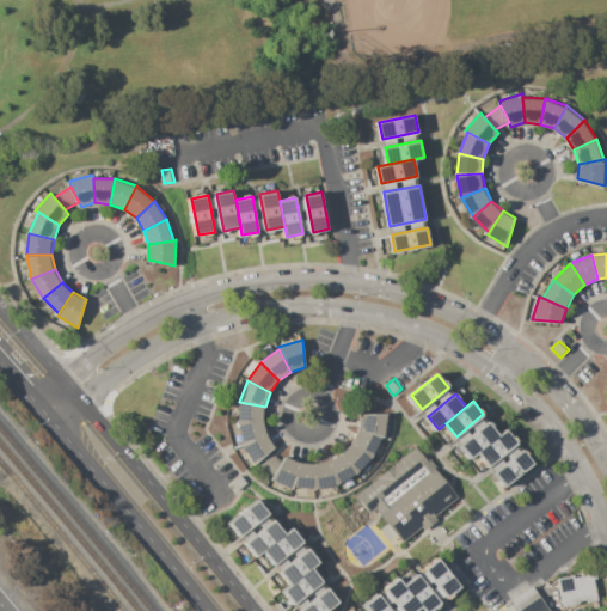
[(265,421),(265,407),(239,402),(239,425),(265,421)]
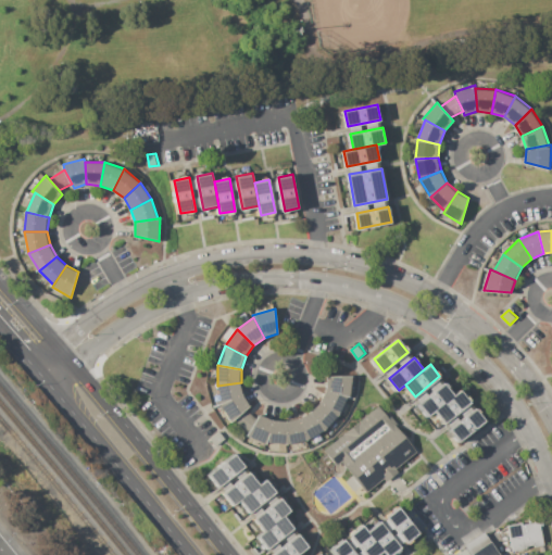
[(329,376),(354,374),(351,395),(350,394),(327,389),(329,376)]
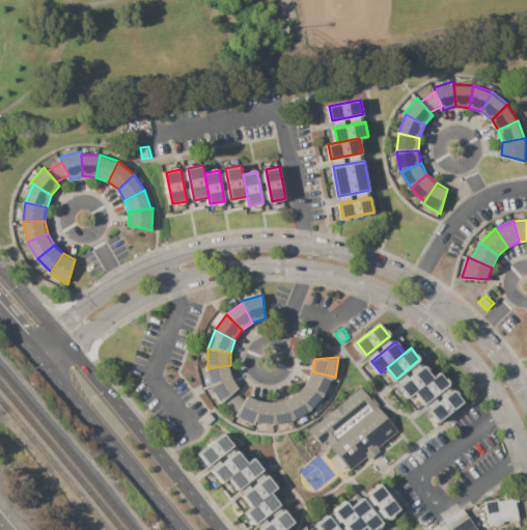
[(233,379),(230,365),(207,368),(214,387),(233,379)]
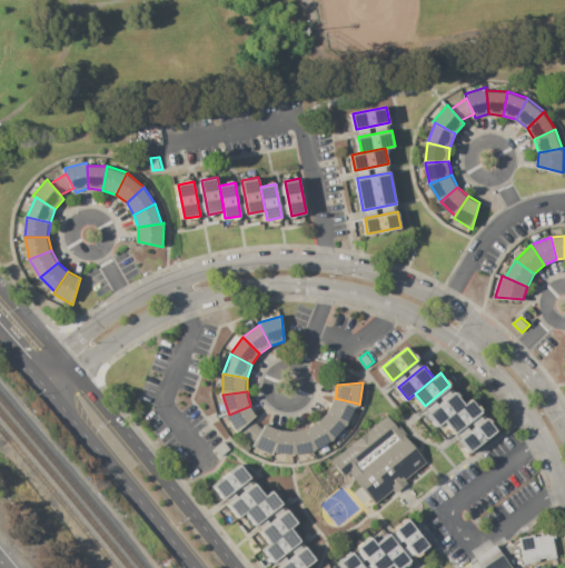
[(429,412),(455,391),(465,404),(446,419),(439,425),(429,412)]
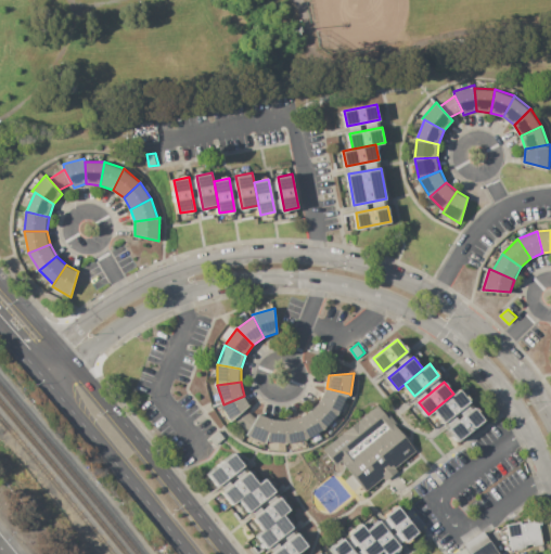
[(327,388),(321,400),(341,412),(349,394),(327,388)]
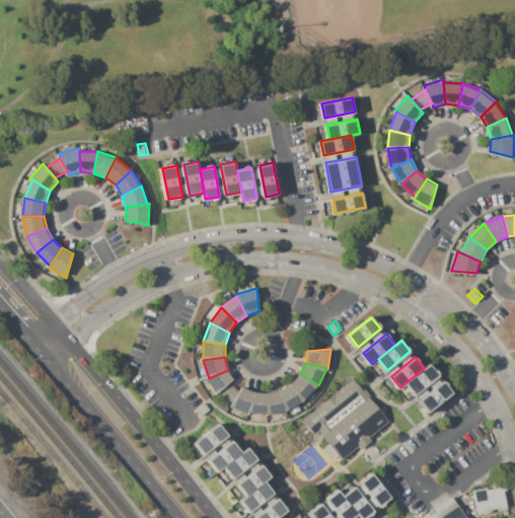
[(424,368),(407,382),(416,392),(439,374),(430,363),(424,368)]
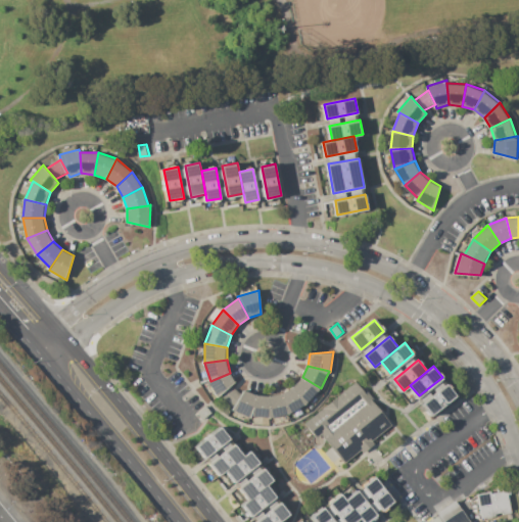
[(219,397),(222,394),(233,384),(236,381),(230,373),(210,381),(208,382),(219,397)]
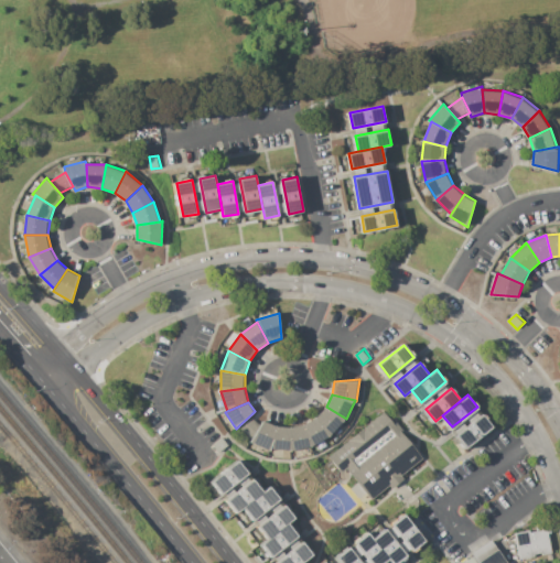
[(326,407),(318,418),(333,435),(346,419),(326,407)]
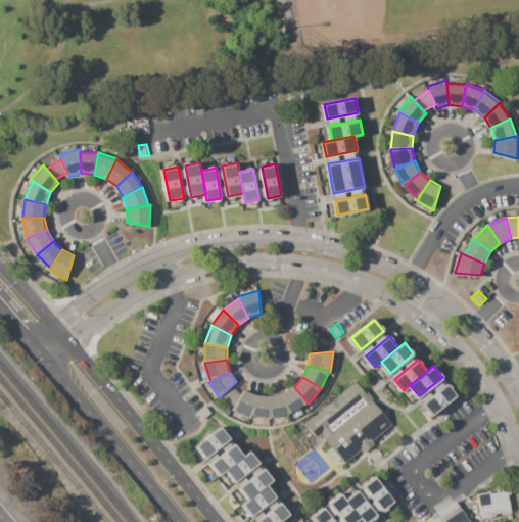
[(308,423),(359,382),(368,394),(371,391),(375,396),(372,398),(392,425),(373,440),(376,443),(366,452),(364,448),(346,462),(324,434),(320,437),(308,423)]
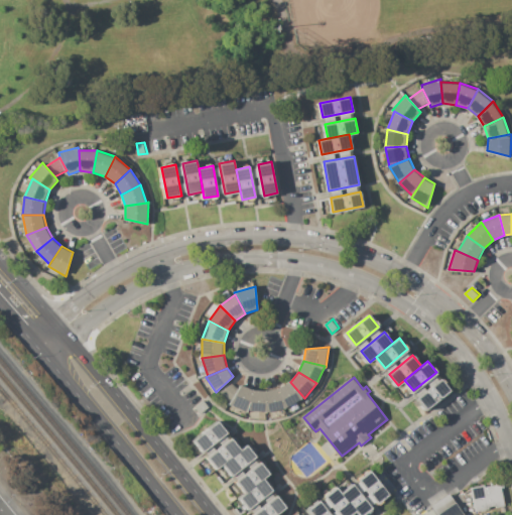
[(241,389),(230,379),(219,389),(234,400),(241,389)]
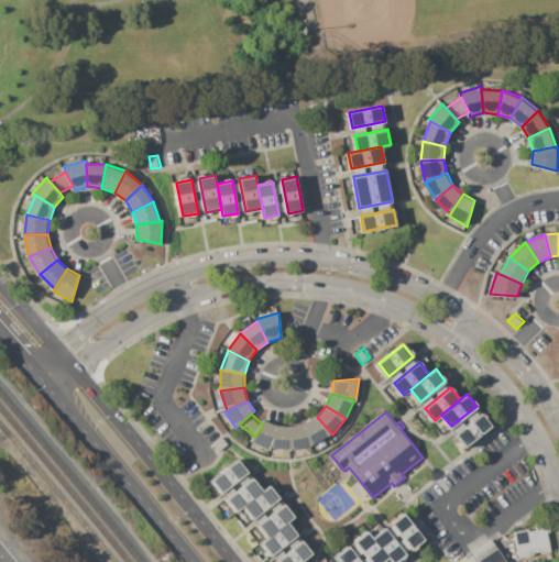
[(457,434),(482,414),(492,426),(466,445),(457,434)]
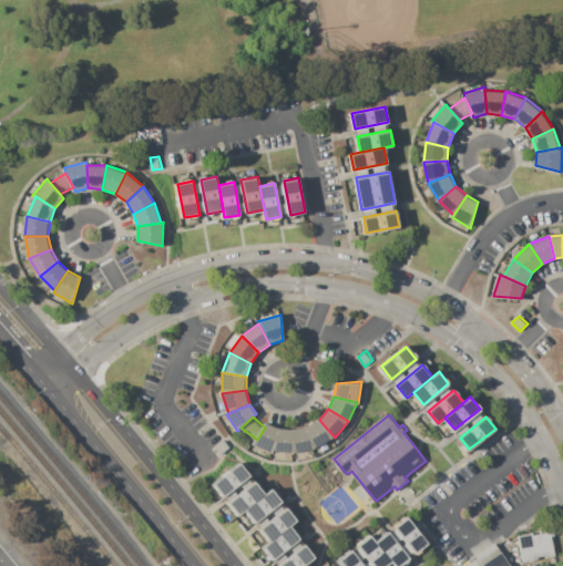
[(319,420),(307,426),(316,448),(335,438),(319,420)]
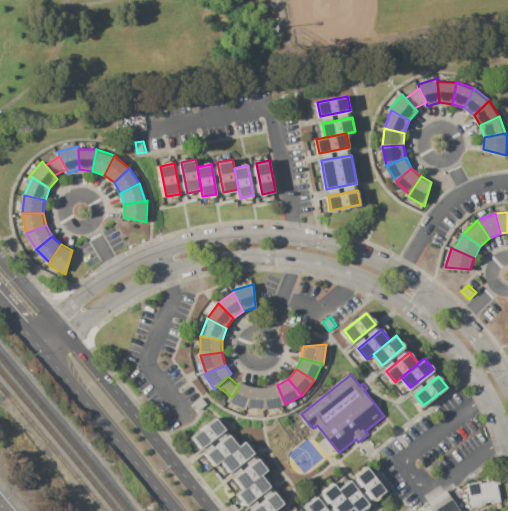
[(252,386),(241,382),(239,386),(232,397),(229,402),(247,409),(248,406),(252,386)]
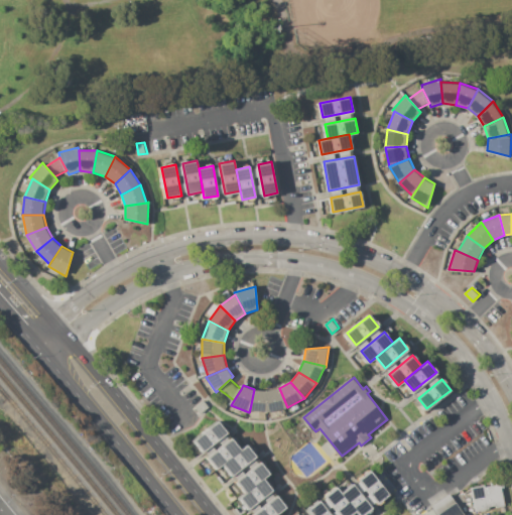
[(279,388),(267,391),(269,412),(287,407),(279,388)]
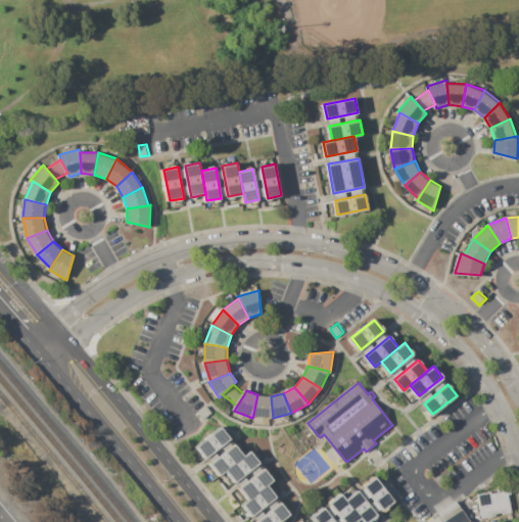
[(271,396),(257,394),(253,415),(273,418),(271,396)]
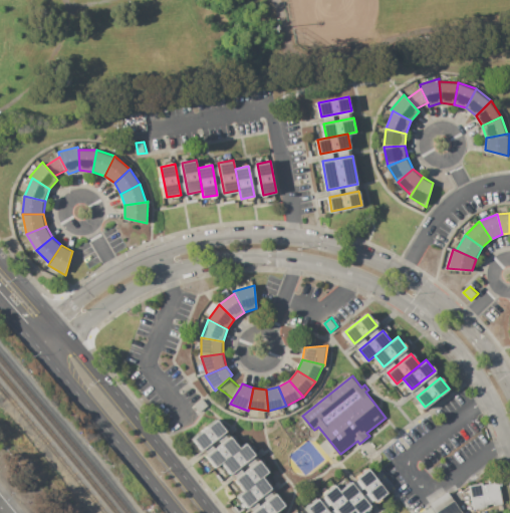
[(196,406),(205,399),(210,405),(201,412),(196,406)]
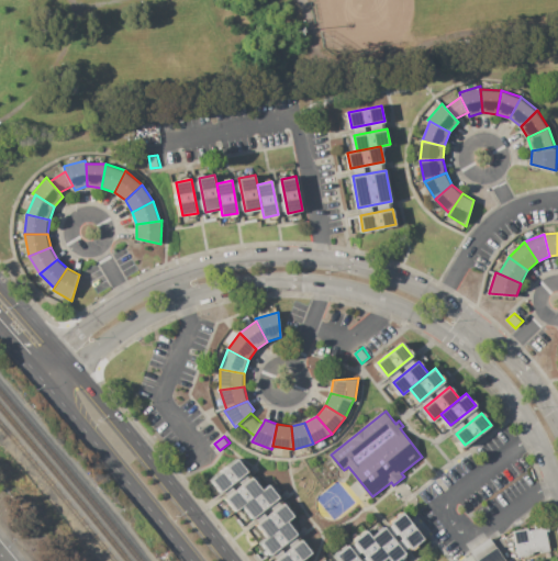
[(212,480),(238,459),(248,471),(222,492),(212,480)]
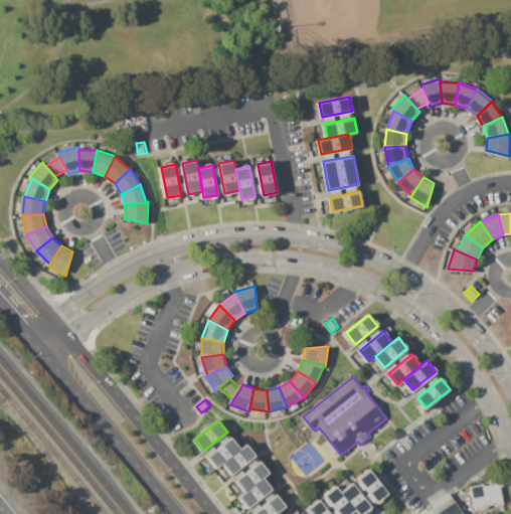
[(208,457),(232,438),(241,449),(224,463),(217,468),(208,457)]
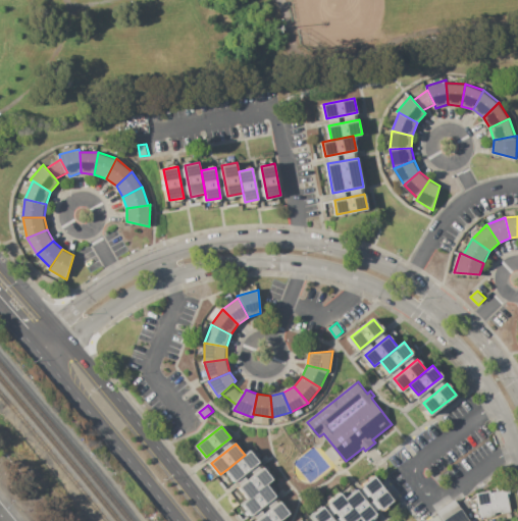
[(245,455),(227,469),(236,480),(259,461),(250,451),(245,455)]
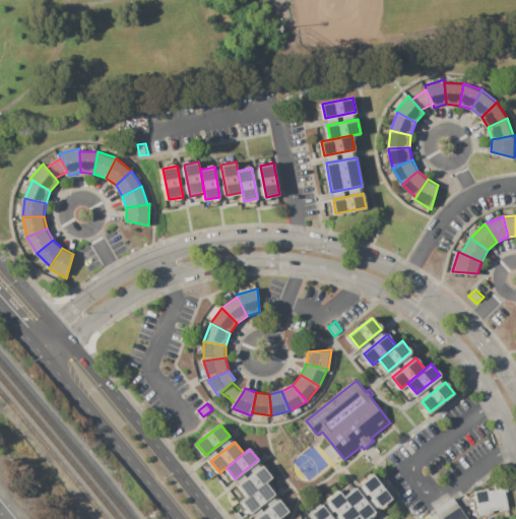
[(262,465),(272,476),(265,481),(248,496),(239,484),(262,465)]
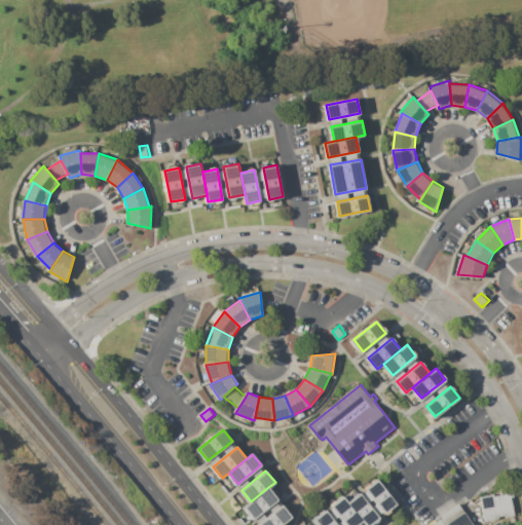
[(366,488),(377,479),(398,503),(385,513),(366,488)]
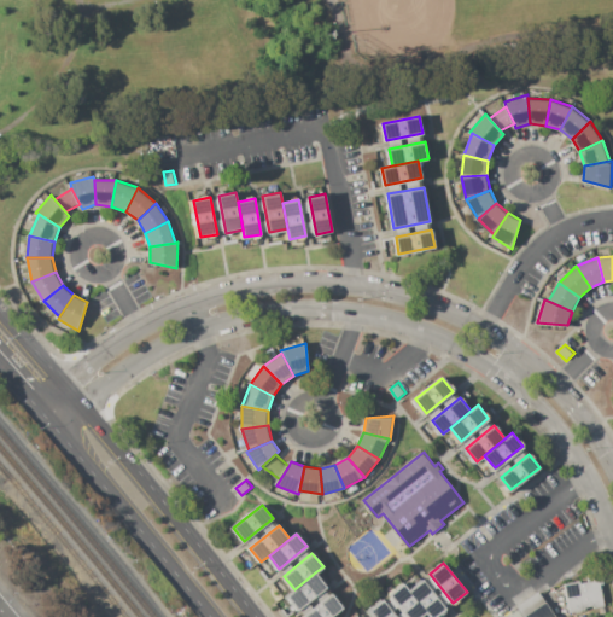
[(315,572),(295,589),(287,595),(298,610),(327,586),(315,572)]
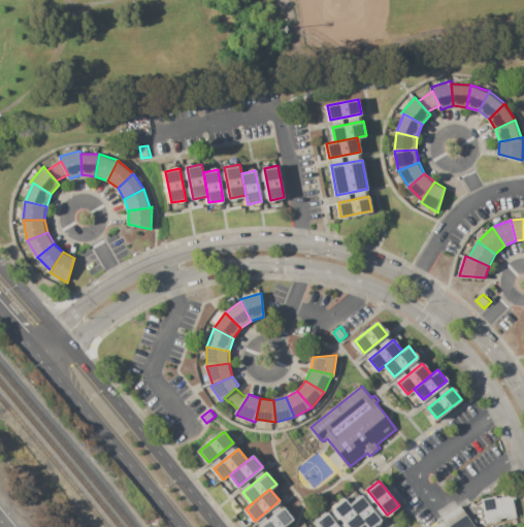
[(484,498),(497,496),(498,498),(505,497),(504,494),(514,493),(518,518),(510,520),(510,516),(501,518),(501,521),(488,523),(484,498)]
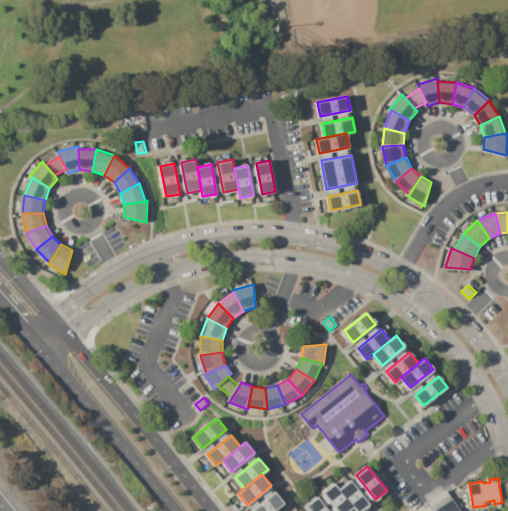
[(369,504),(358,510),(356,510),(353,506),(339,488),(350,480),(369,504)]
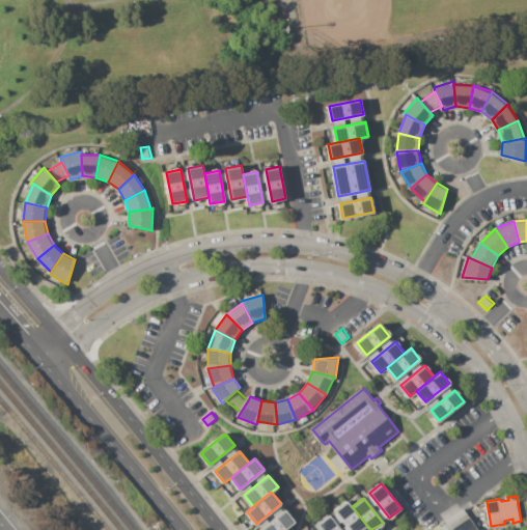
[(359,529),(366,525),(352,506),(347,500),(335,509),(351,529),(359,529)]
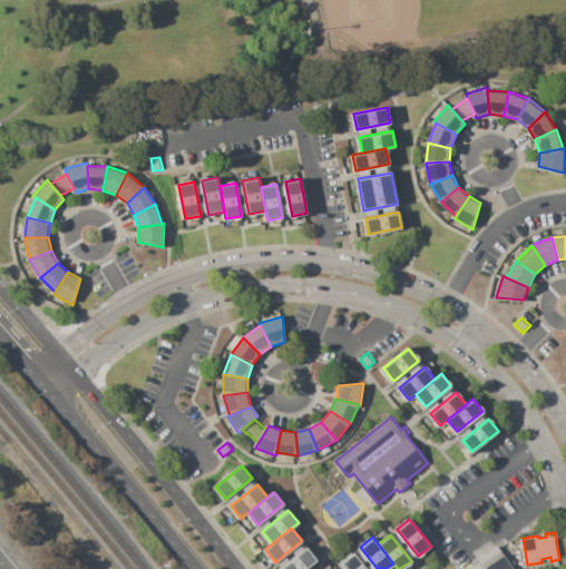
[(479,558),(497,543),(516,568),(474,568),(472,567),(480,560),(479,558)]
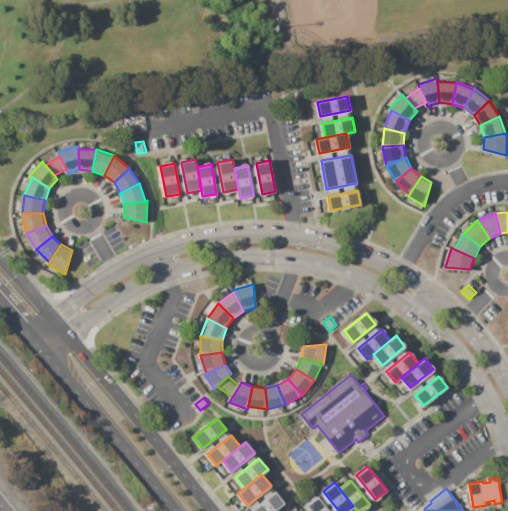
[(251,510),(275,492),(284,503),(273,510),(251,510)]
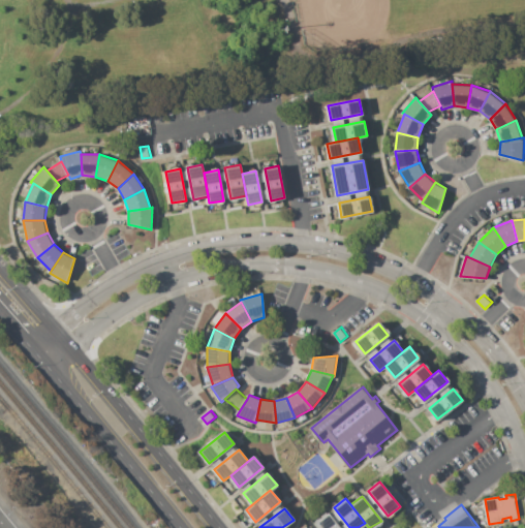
[(329,514),(340,527),(321,527),(317,523),(329,514)]
